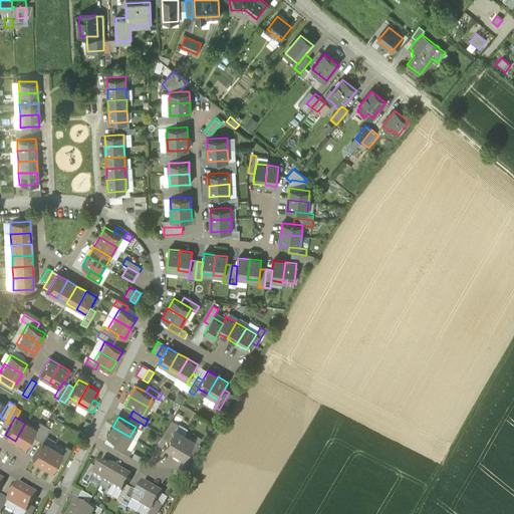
[(142,424),(132,418),(129,423),(136,427),(139,429),(142,424)]
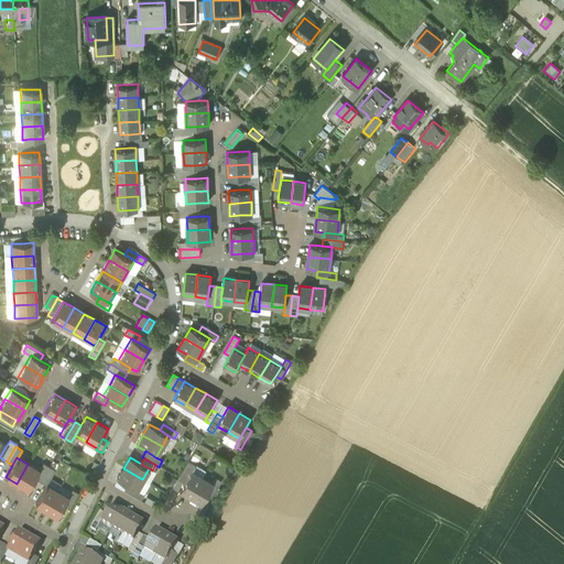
[(188,462),(179,478),(184,483),(191,470),(194,465),(188,462)]
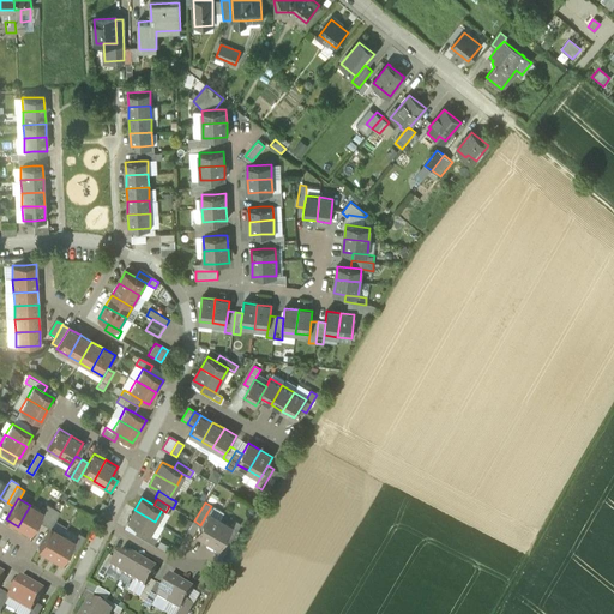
[(47,504),(42,512),(37,521),(43,524),(53,507),(47,504)]
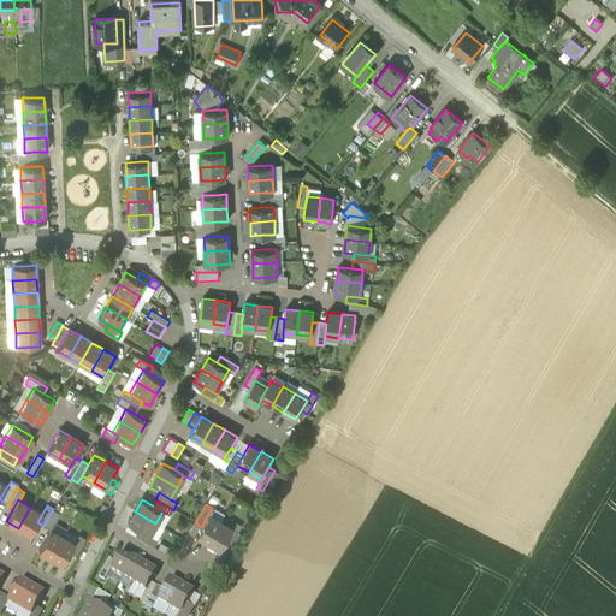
[(30,507),(18,528),(30,534),(37,522),(42,514),(30,507)]
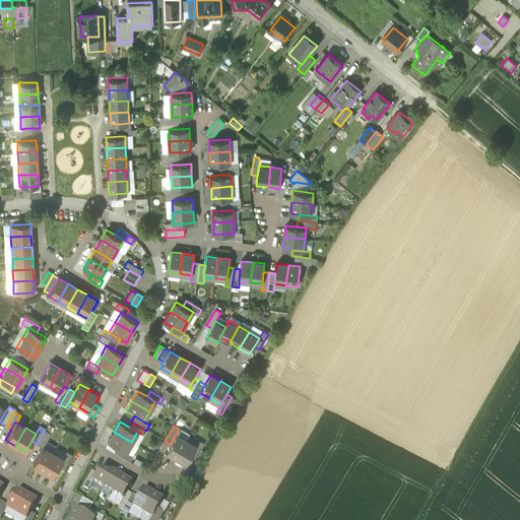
[(51,434),(45,430),(37,444),(42,447),(43,447),(51,434)]
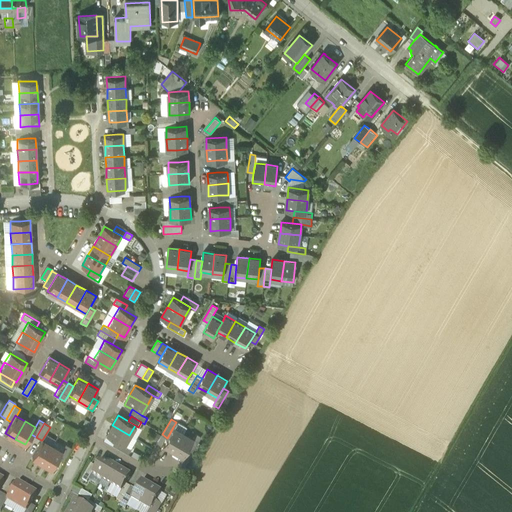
[(129,435),(112,425),(106,435),(115,440),(123,445),(129,435)]
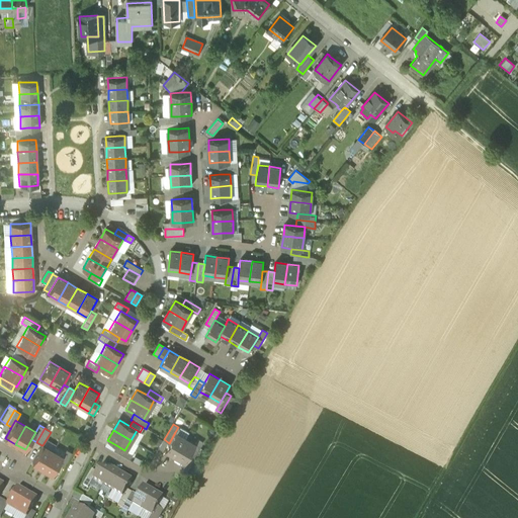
[(169,443),(165,450),(174,455),(185,438),(175,432),(169,443)]
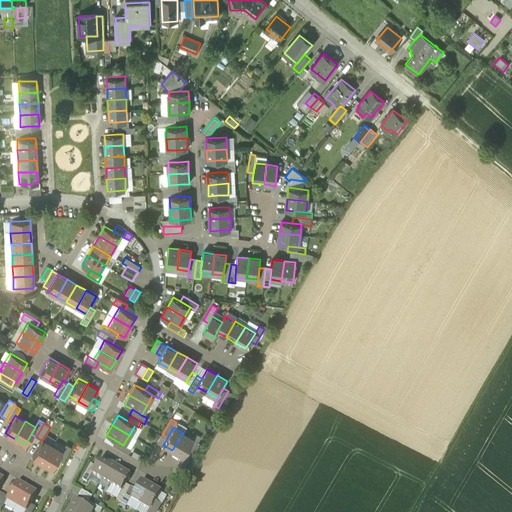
[(183,433),(172,450),(182,456),(186,449),(192,439),(183,433)]
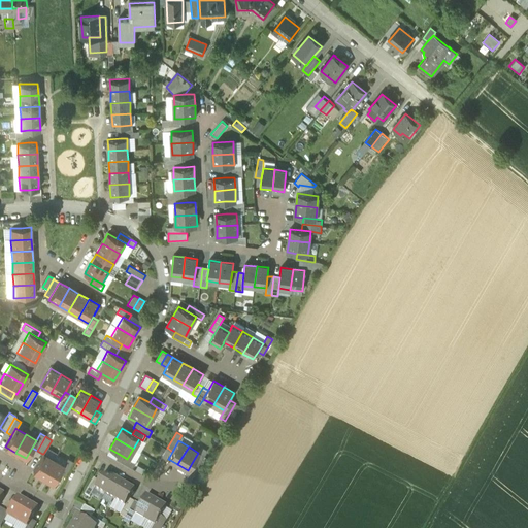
[(198,453),(192,463),(198,466),(207,451),(202,448),(198,453)]
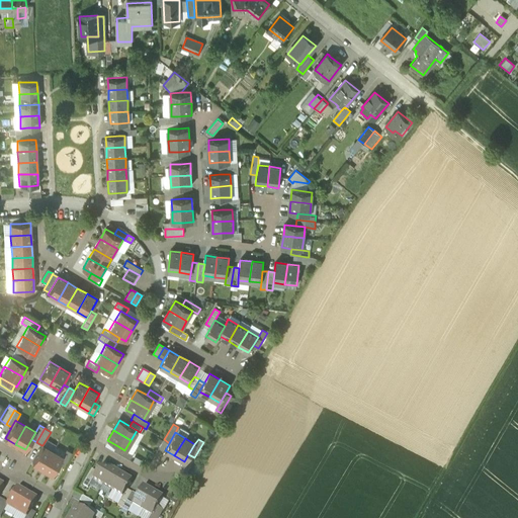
[(41,445),(32,462),(42,468),(53,451),(42,445),(41,445)]
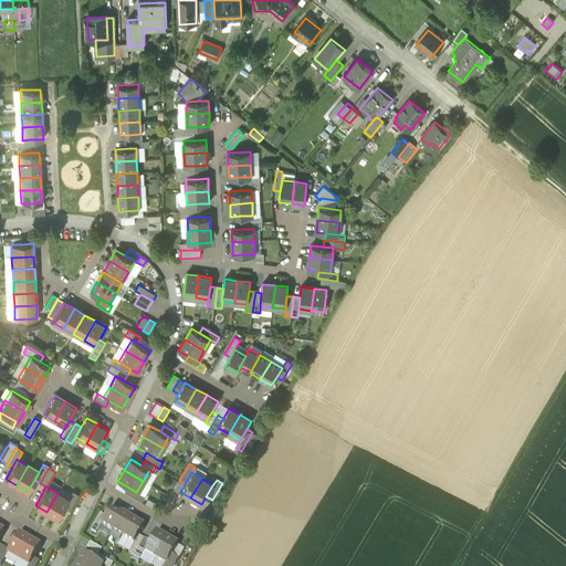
[(136,492),(127,486),(124,492),(140,502),(144,496),(136,492)]
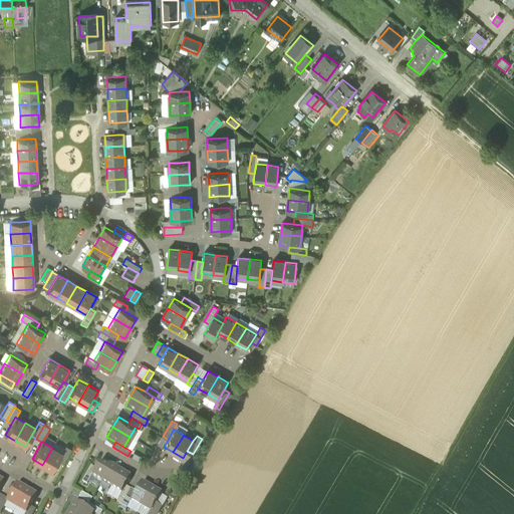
[(71,450),(65,446),(61,453),(62,453),(58,460),(63,463),(71,450)]
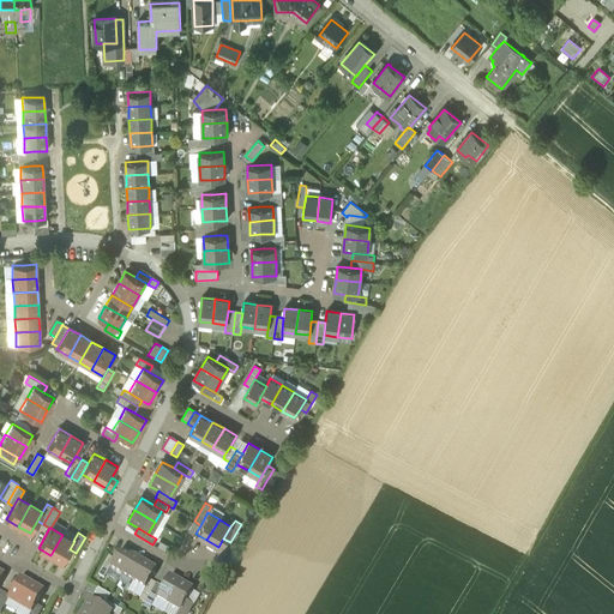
[(73,541),(62,535),(50,555),(61,563),(70,549),(74,541),(73,541)]
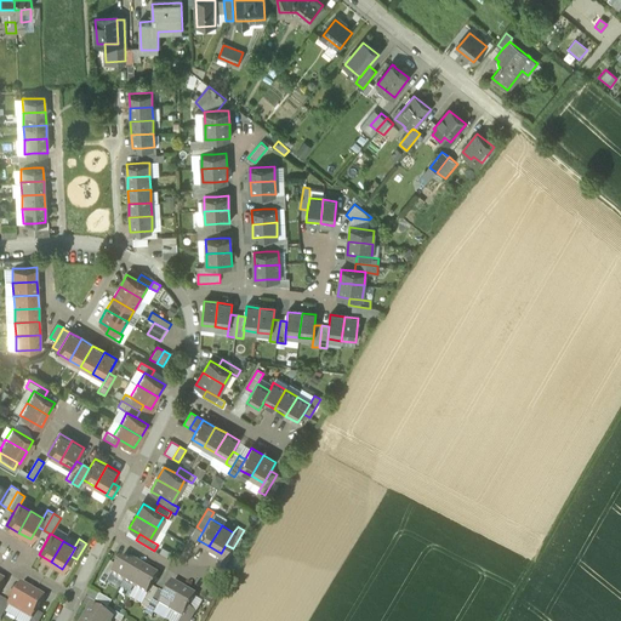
[(135,563),(123,557),(117,567),(112,576),(123,582),(135,563)]
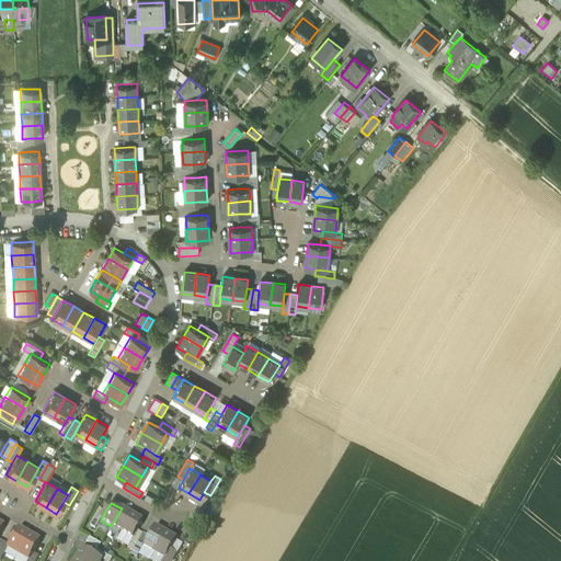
[(100,508),(90,526),(95,529),(101,521),(105,512),(100,508)]
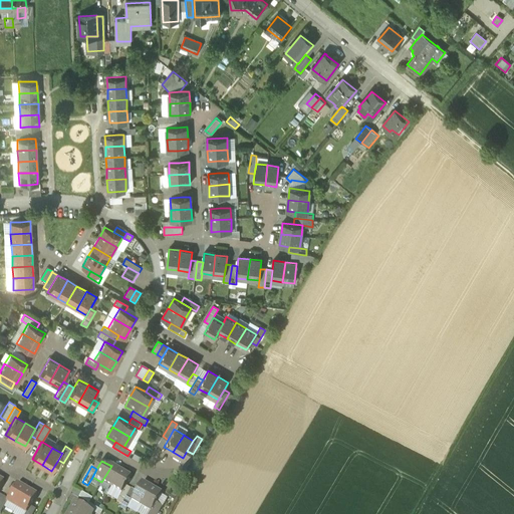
[(111,466),(101,482),(111,488),(120,472),(111,466)]
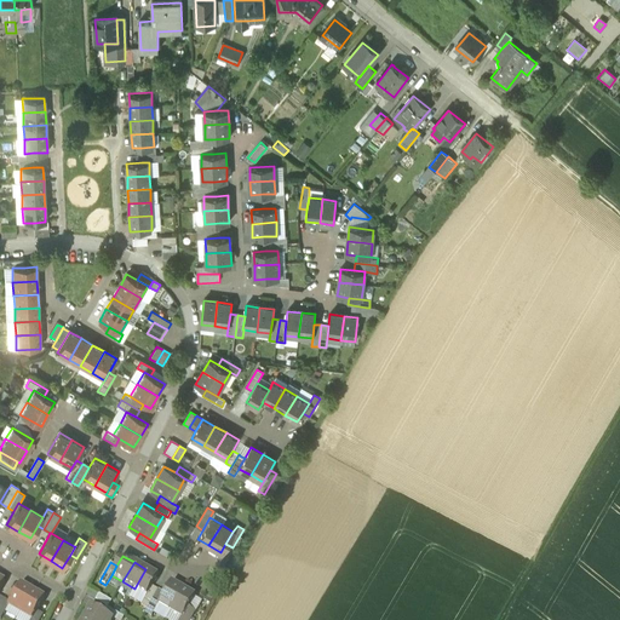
[(145,569),(135,589),(147,596),(151,586),(158,577),(145,569)]
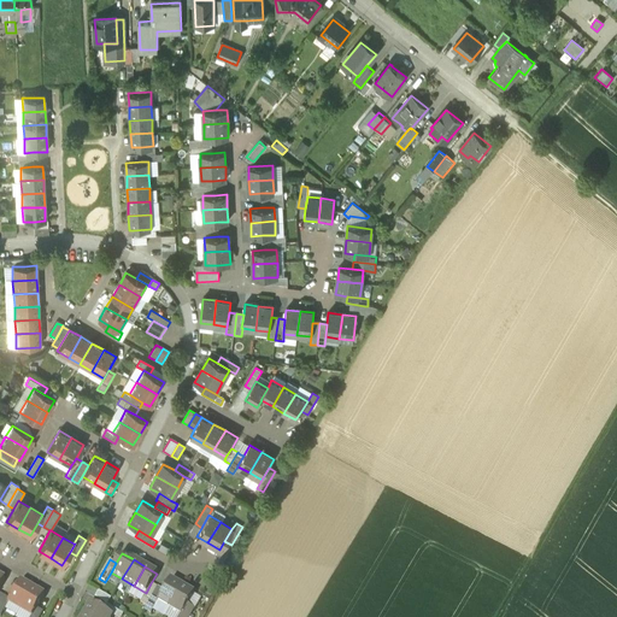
[(182,587),(170,581),(163,592),(158,601),(169,609),(170,609),(182,587)]
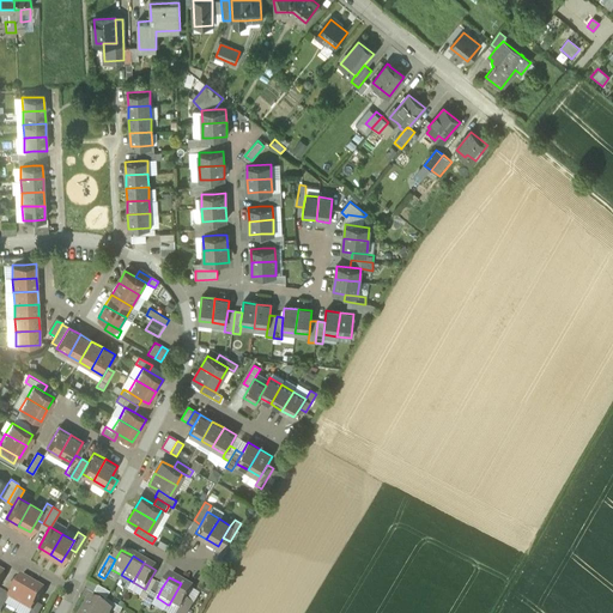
[(10,596),(7,599),(8,600),(19,606),(31,586),(20,578),(10,596)]
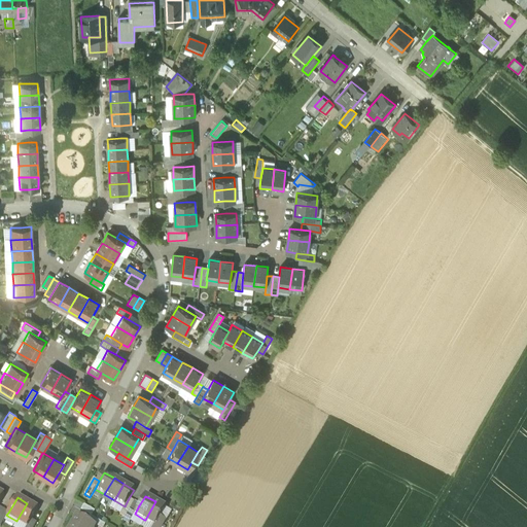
[(125,506),(119,515),(125,518),(134,502),(134,501),(129,498),(125,506)]
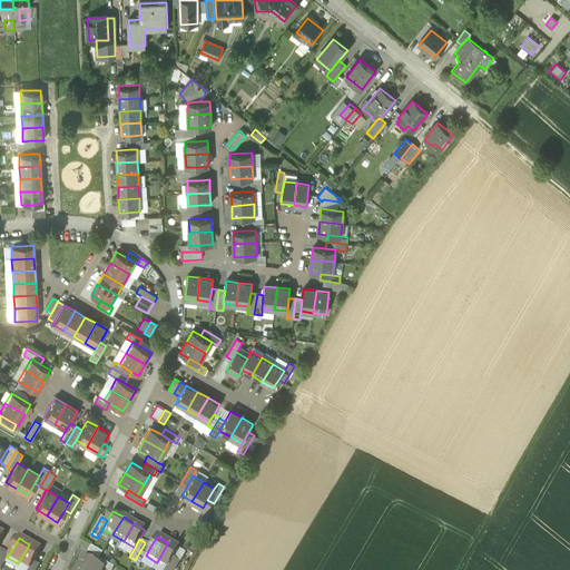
[(179,549),(168,542),(157,562),(167,568),(167,569),(173,559),(179,549)]
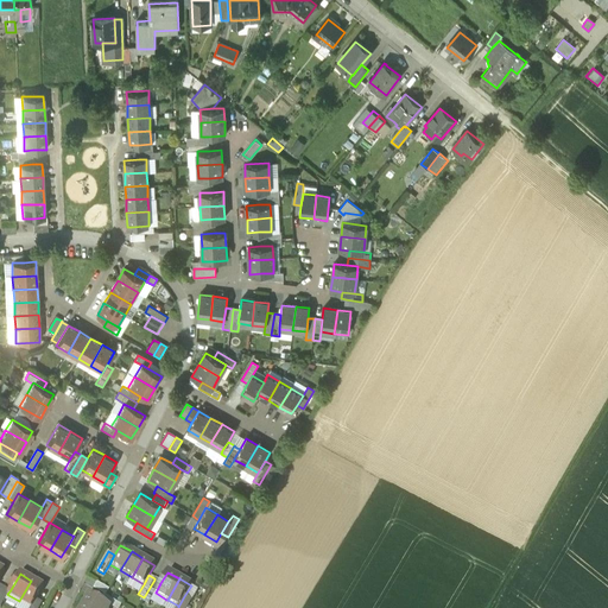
[(154,580),(144,597),(151,601),(156,593),(160,583),(154,580)]
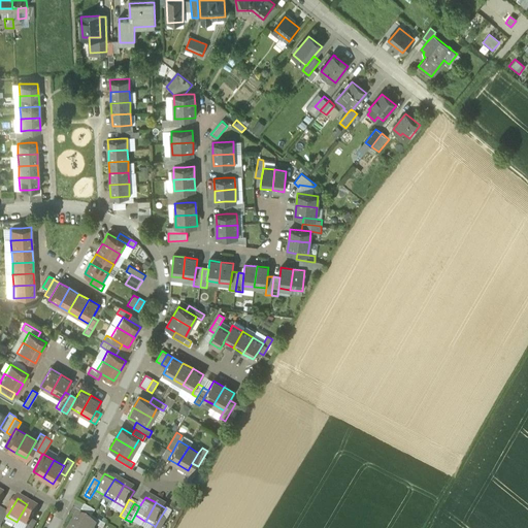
[(37,510),(27,504),(17,522),(27,527),(31,521),(37,510)]
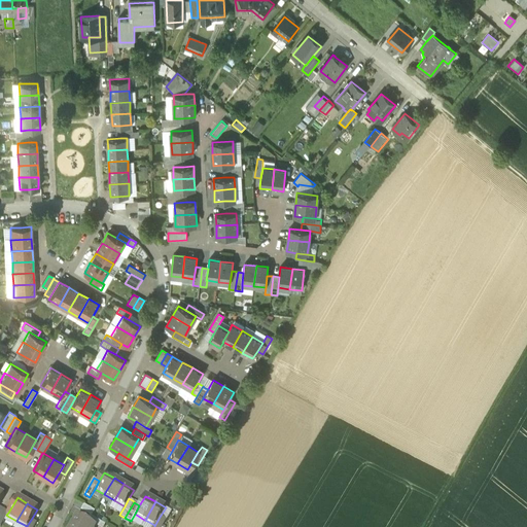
[(95,512),(84,505),(81,511),(90,516),(92,517),(95,512)]
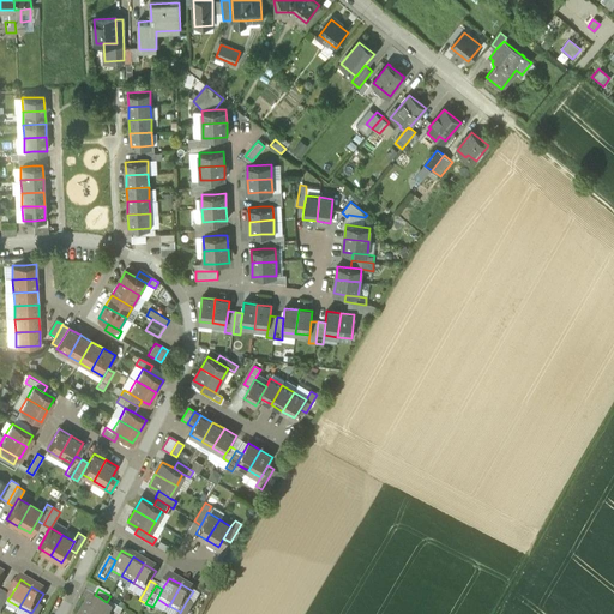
[(101,607),(90,601),(83,613),(85,613),(109,613),(112,613),(101,607)]
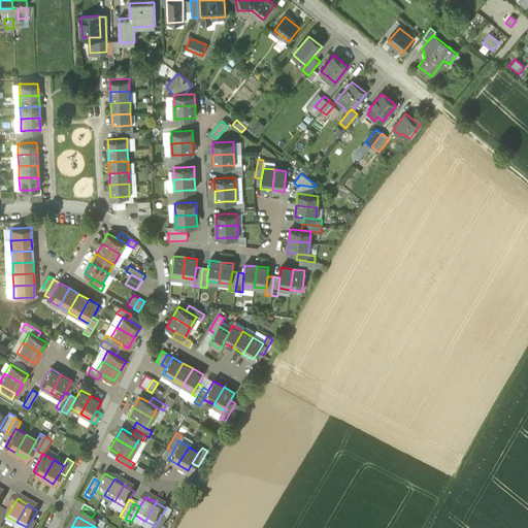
[(92,518),(90,517),(87,522),(96,527),(97,527),(103,527),(105,526),(92,518)]
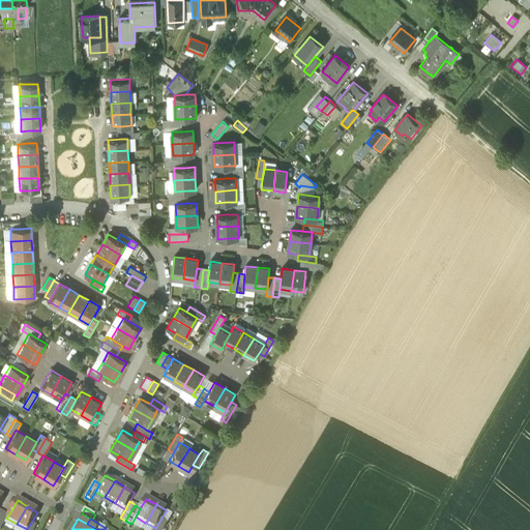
[(160,520),(155,529),(155,528),(153,529),(162,529),(167,523),(160,520)]
